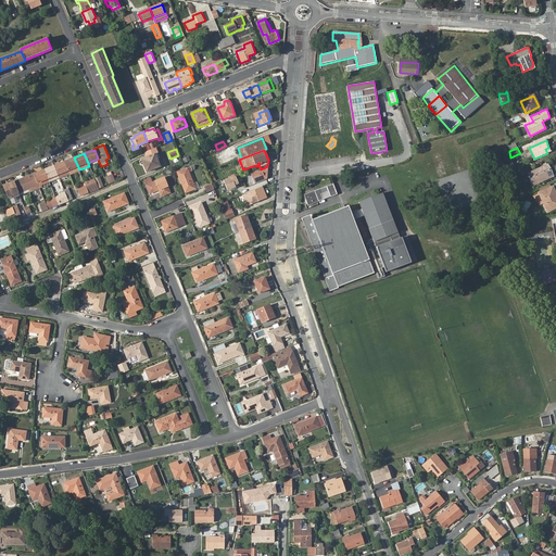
[(140,162),(141,164),(143,164),(144,164),(147,172),(162,165),(160,159),(158,159),(155,153),(142,159),(142,160),(141,160),(140,162)]
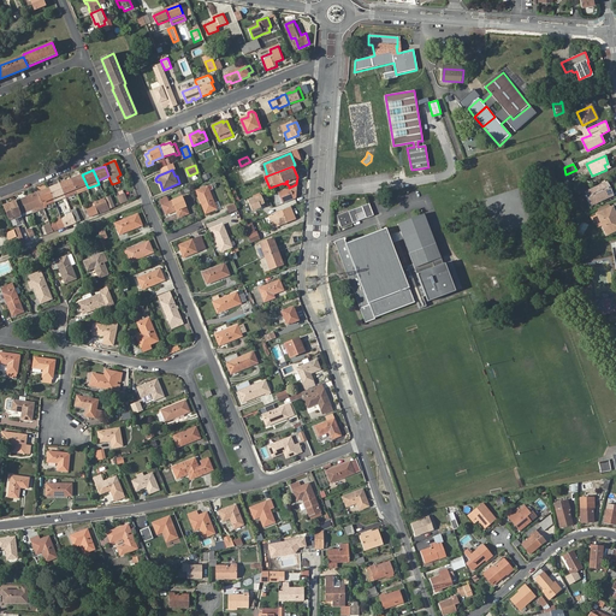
[(82,175),(71,179),(75,189),(77,194),(89,190),(88,188),(82,175)]
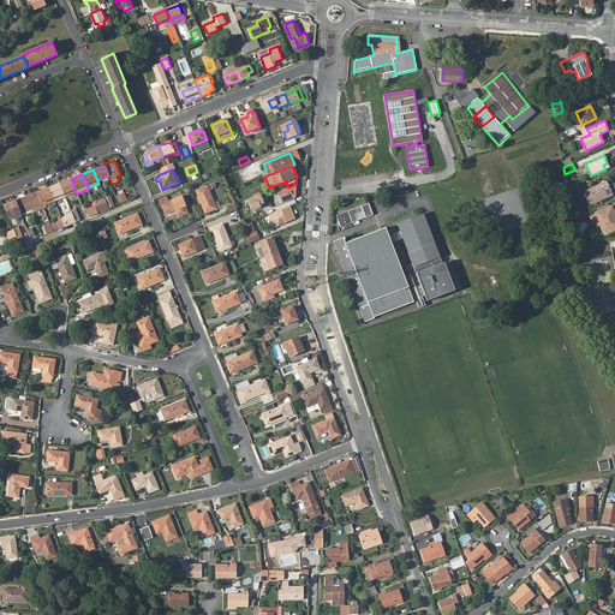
[(71,179),(60,184),(64,193),(75,189),(71,179)]
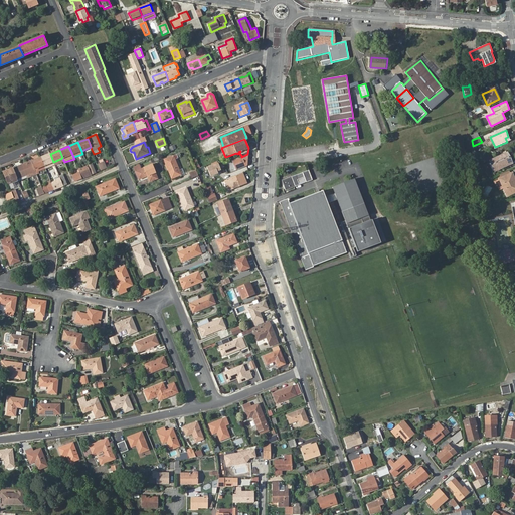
[(508,158),(509,157),(507,153),(489,161),(494,171),(503,167),(503,166),(510,163),(508,158)]
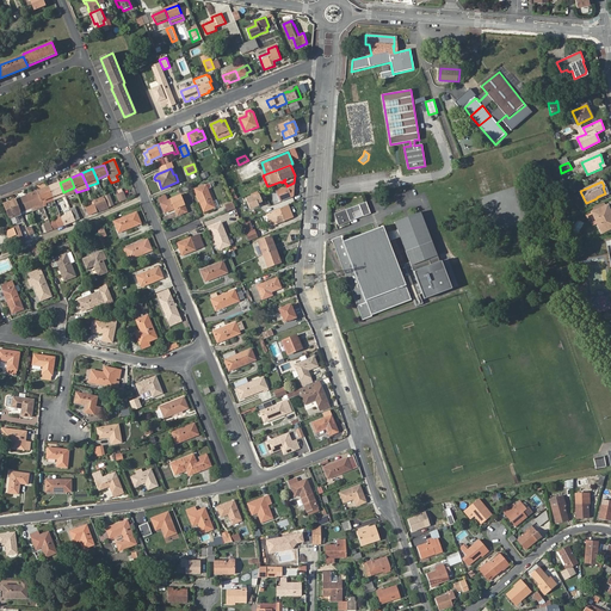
[(60,183),(49,187),(53,197),(63,192),(60,183)]
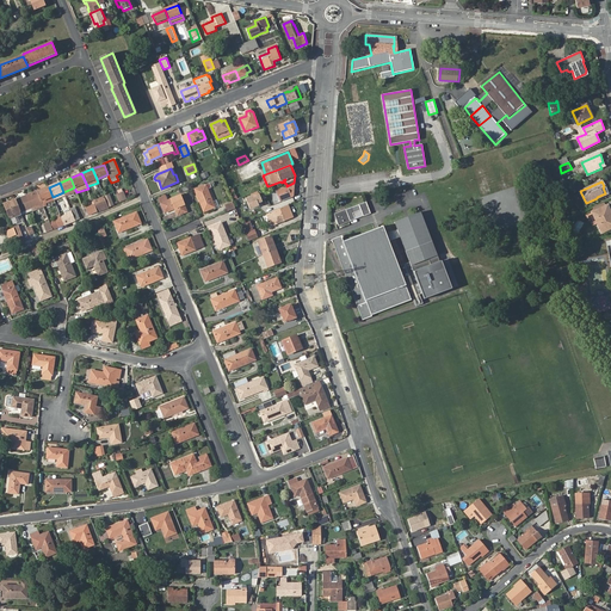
[(292,197),(294,183),(287,186),(275,191),(279,203),(292,197)]
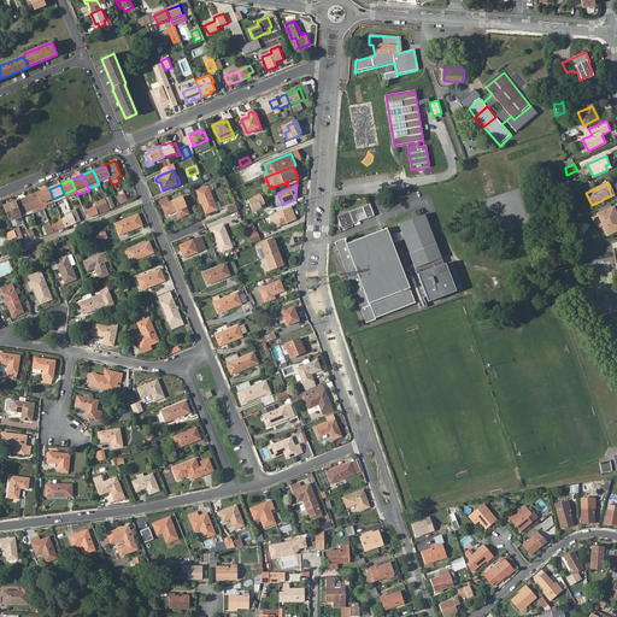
[(198,192),(206,215),(217,210),(209,188),(198,192)]
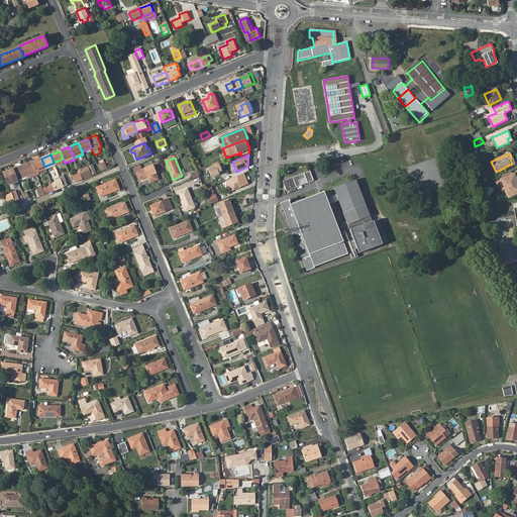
[(41,159),(31,163),(35,172),(36,173),(45,169),(44,167),(41,159)]
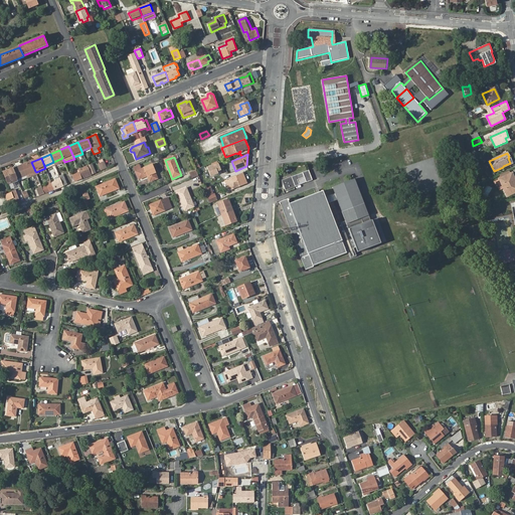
[(62,158),(53,162),(56,167),(57,166),(57,165),(64,162),(62,158)]
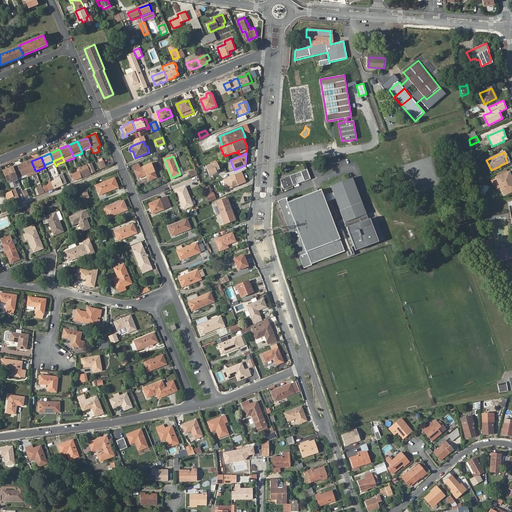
[(31,160),(22,163),(26,174),(28,177),(32,175),(31,172),(35,170),(31,161),(31,160)]
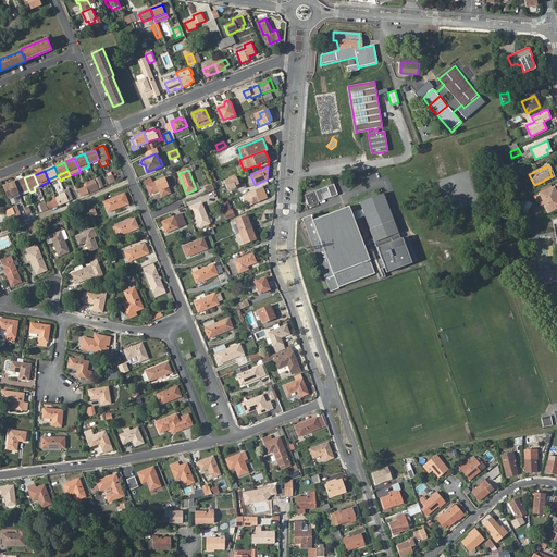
[(106,176),(109,184),(115,182),(112,174),(106,176)]
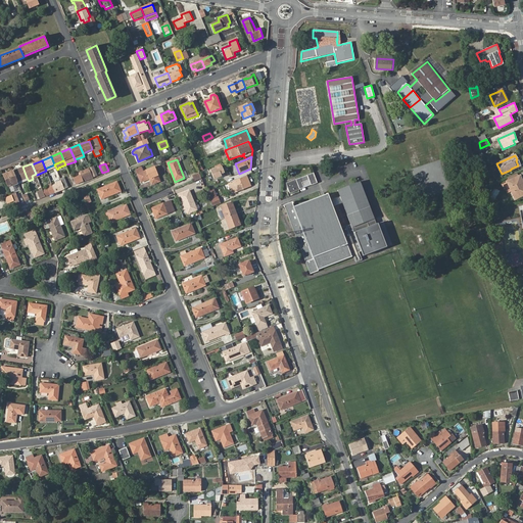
[(214,180),(226,175),(222,164),(209,170),(214,180)]
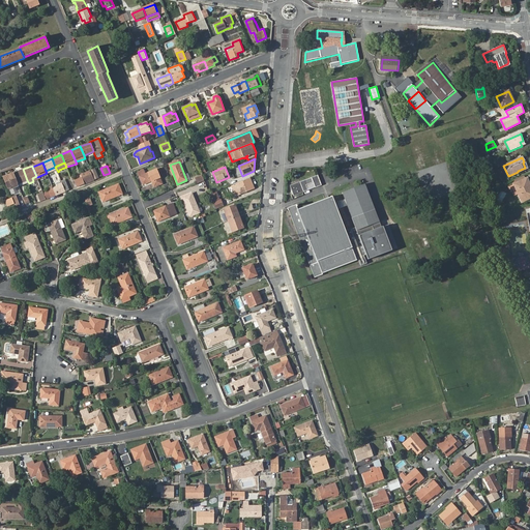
[(23,169),(13,173),(18,184),(19,187),(29,183),(27,180),(23,169)]
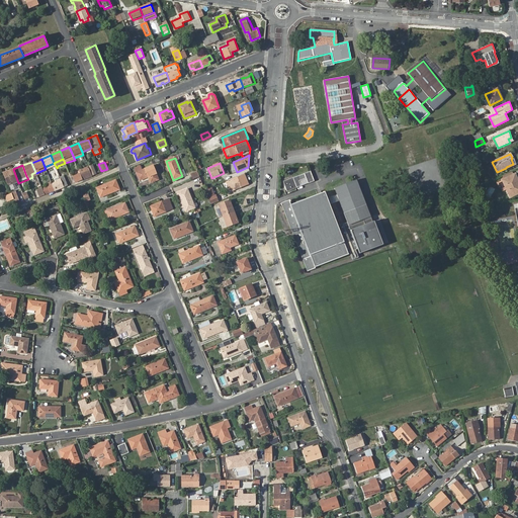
[(93,165),(88,167),(89,169),(92,175),(96,173),(93,165)]
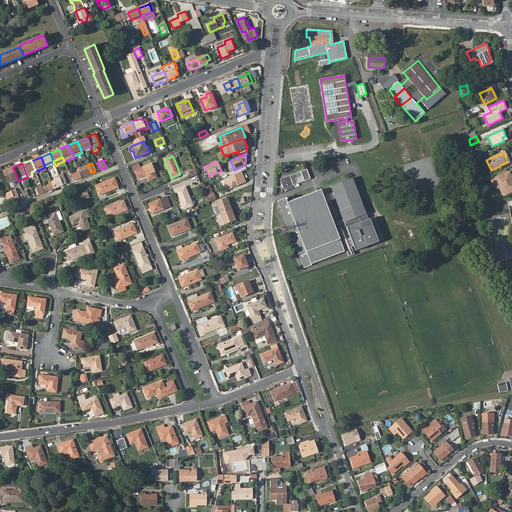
[(133,166),(138,178),(148,175),(150,181),(157,178),(152,164),(141,168),(139,163),(133,166)]
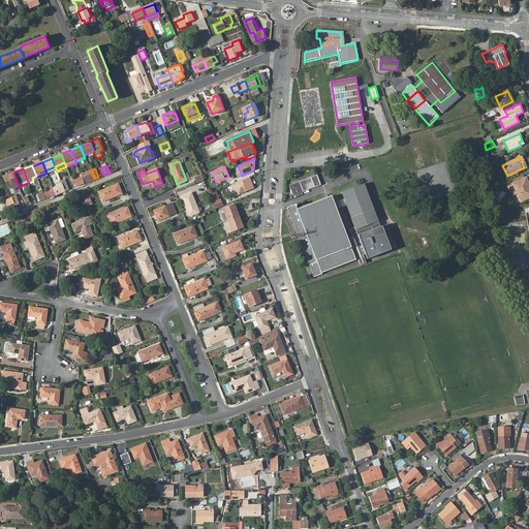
[(13,173),(4,177),(8,188),(13,187),(14,189),(19,187),(18,184),(13,173)]
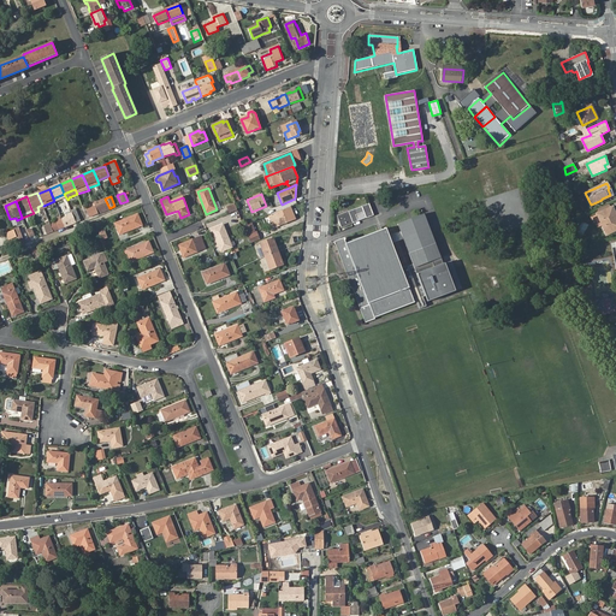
[(100,212),(110,208),(106,201),(96,205),(100,212)]
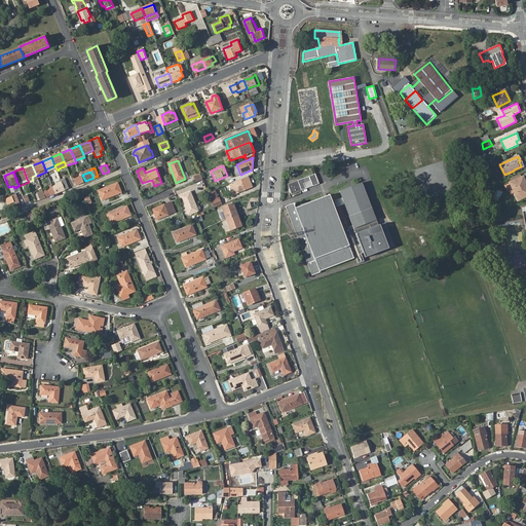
[(201,180),(199,174),(192,177),(194,182),(201,180)]
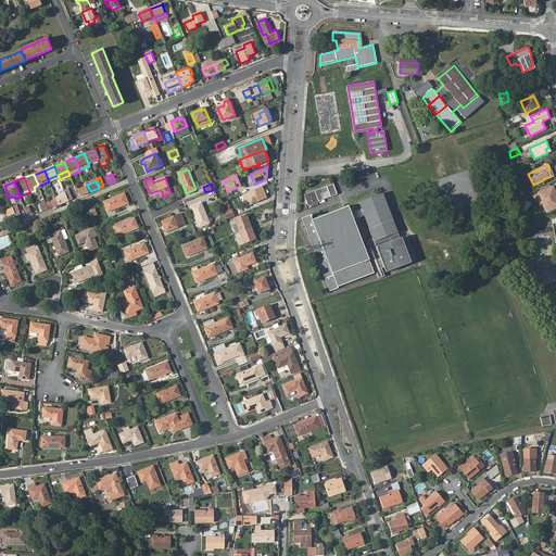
[(327,187),(304,196),(308,206),(319,202),(324,200),(331,197),(331,198),(339,196),(335,184),(327,187)]
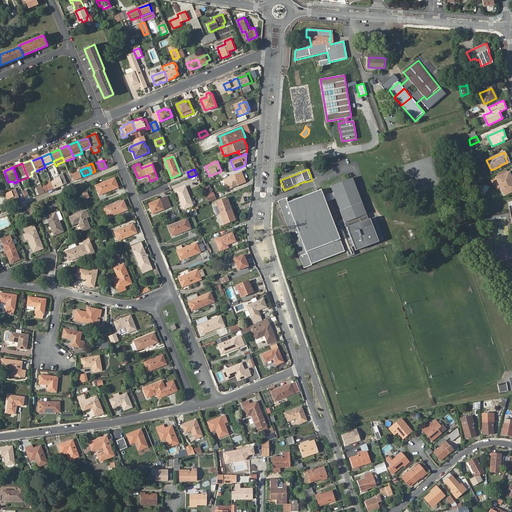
[(81,177),(79,171),(72,174),(75,180),(81,177)]
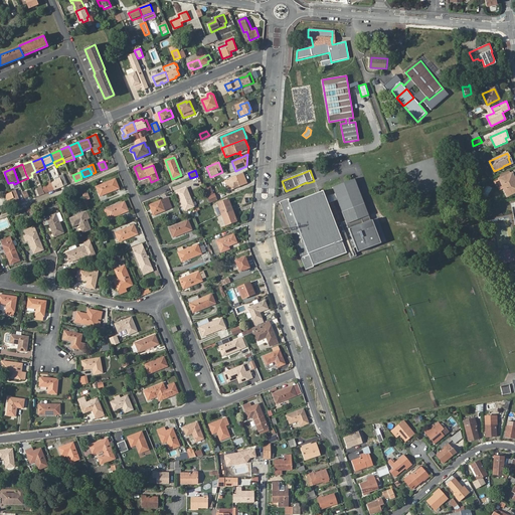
[(246,183),(242,173),(236,175),(223,181),(228,190),(236,187),(238,186),(246,183)]
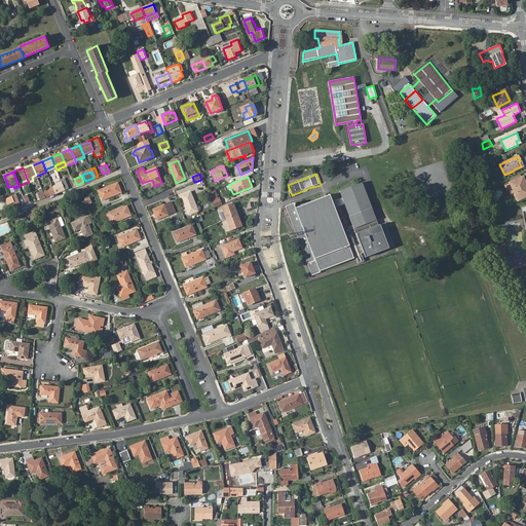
[(514,193),(518,200),(525,196),(525,187),(524,184),(525,183),(525,182),(523,178),(510,183),(510,184),(504,186),(506,189),(508,188),(511,194),(514,193)]
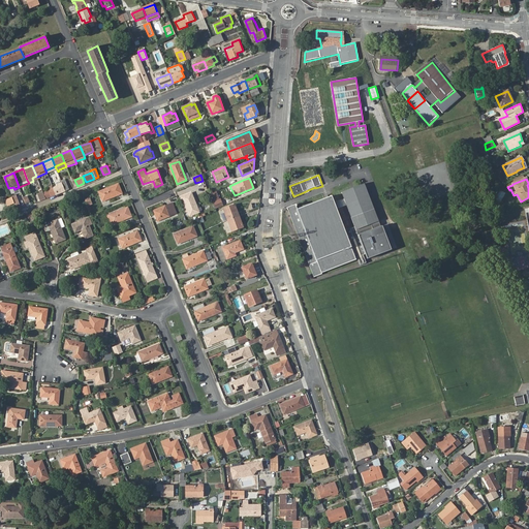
[(96,193),(100,203),(122,193),(119,184),(96,193)]
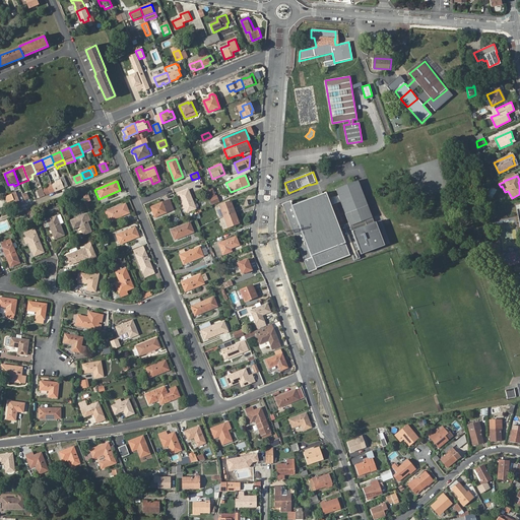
[(293,205),(291,203),(294,202),(293,200),(291,200),(282,204),(309,272),(317,269),(316,268),(349,255),(349,253),(350,253),(353,260),(360,258),(356,251),(359,250),(361,255),(384,246),(376,221),(373,222),(358,181),(350,184),(344,186),(335,189),(338,195),(328,199),(326,193),(323,194),(319,196),(293,205)]
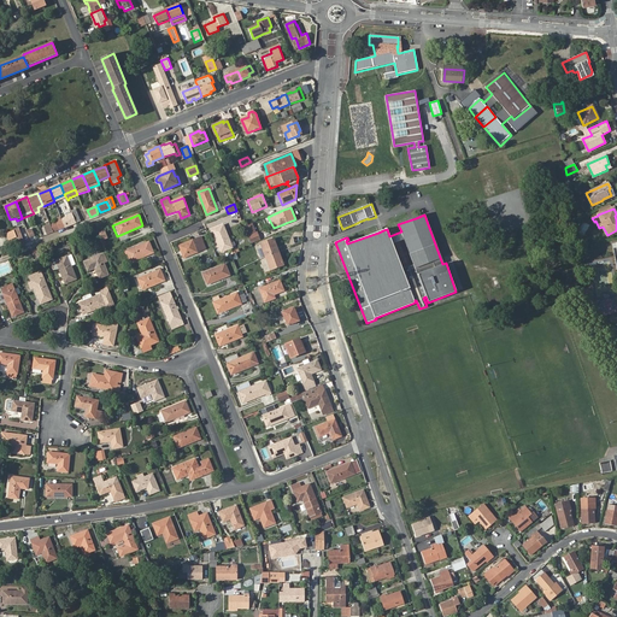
[(53,231),(50,221),(46,223),(47,225),(43,227),(46,234),(53,231)]
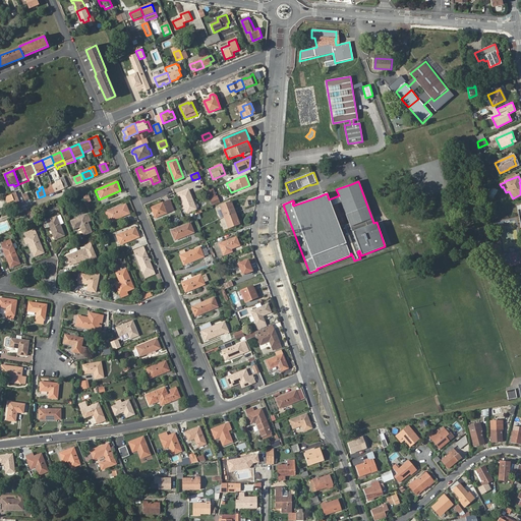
[(179,194),(186,214),(196,210),(188,190),(179,194)]
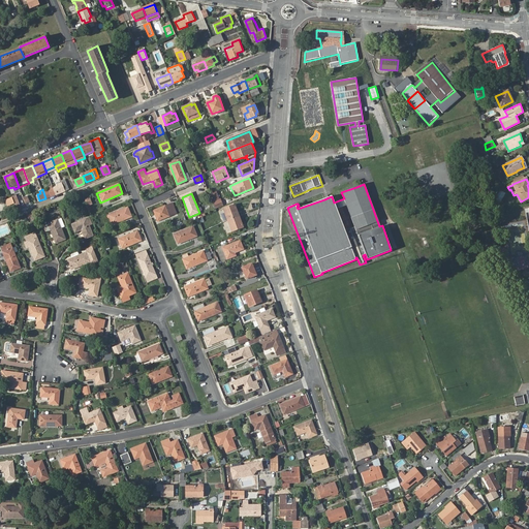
[(219,199),(212,203),(215,209),(222,206),(219,199)]
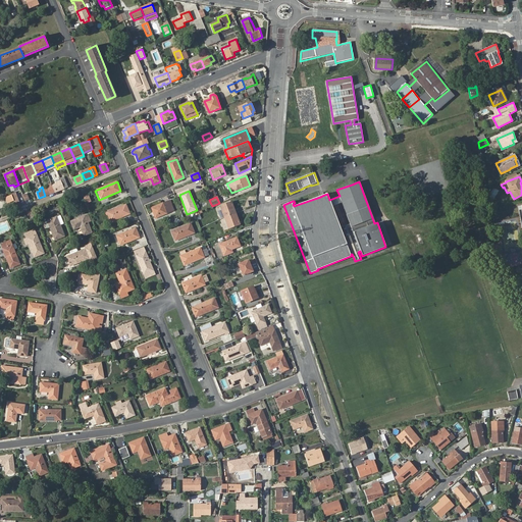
[(151,208),(156,218),(171,212),(167,202),(151,208)]
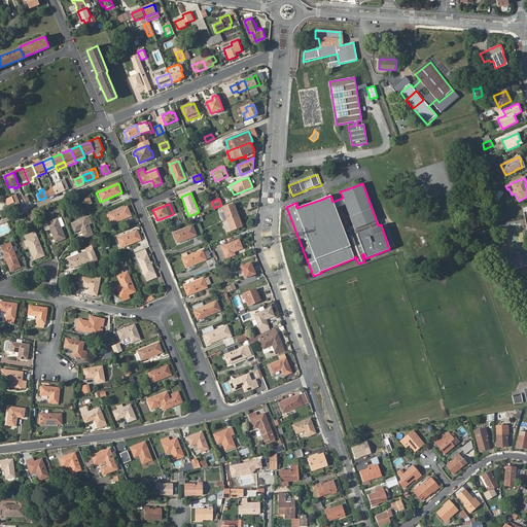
[(227,220),(238,216),(234,205),(222,209),(227,220)]
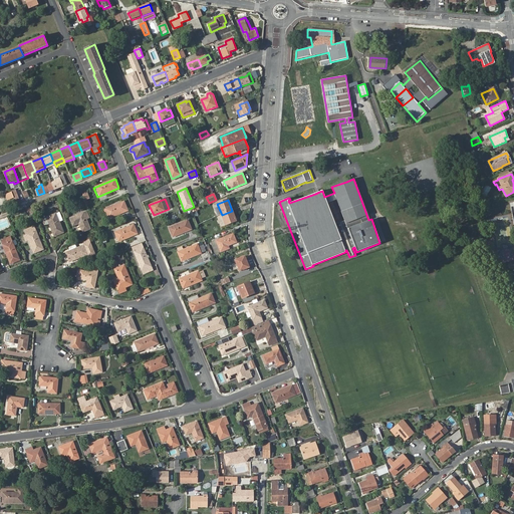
[(103,210),(106,219),(129,211),(124,201),(103,210)]
